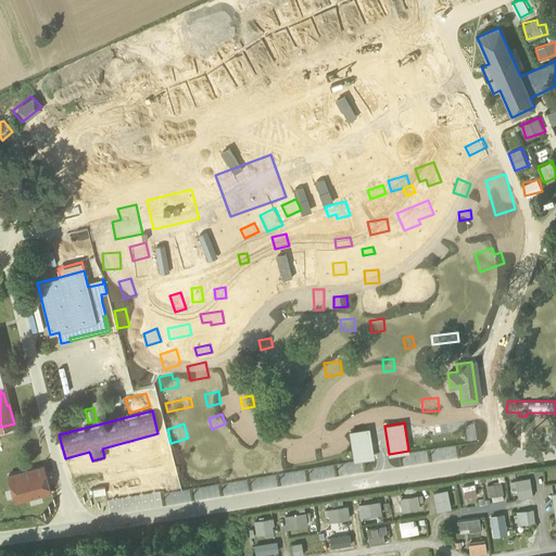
[(281,430),(283,441),(297,439),(294,428),(281,430)]
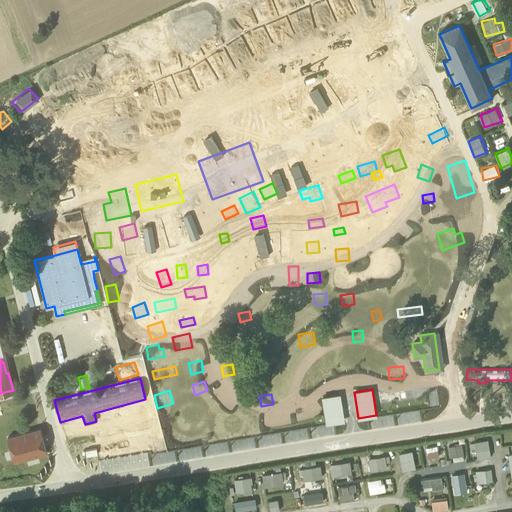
[(340,394),(321,398),(325,423),(344,420),(340,394)]
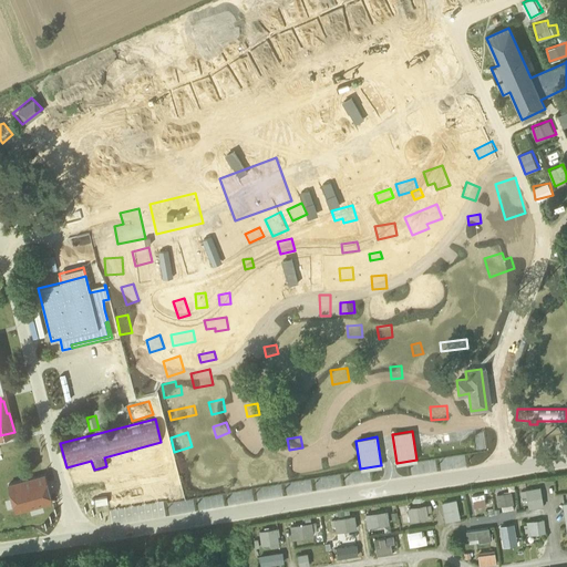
[(310,456),(292,460),(296,473),(313,470),(310,456)]
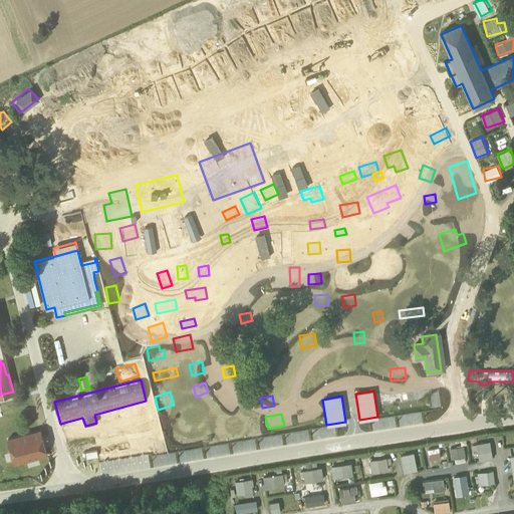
[(204,436),(212,435),(211,416),(202,416),(204,436)]
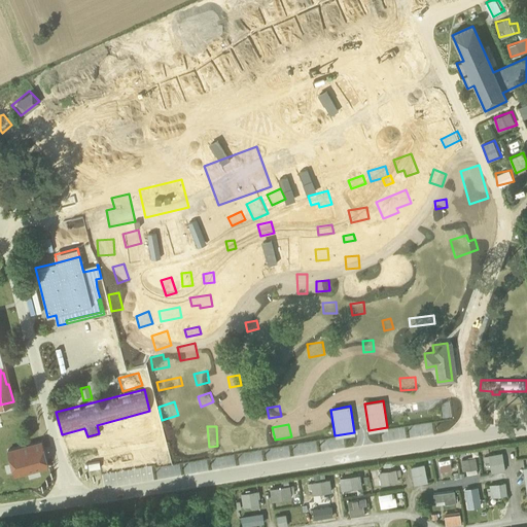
[(121,466),(161,455),(154,433),(114,444),(121,466)]
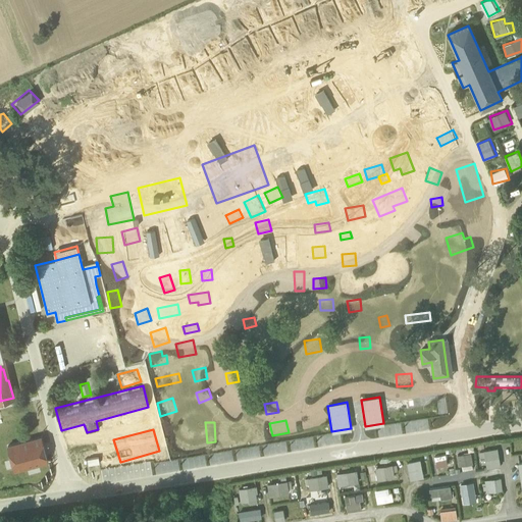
[(235,437),(236,445),(250,441),(249,434),(235,437)]
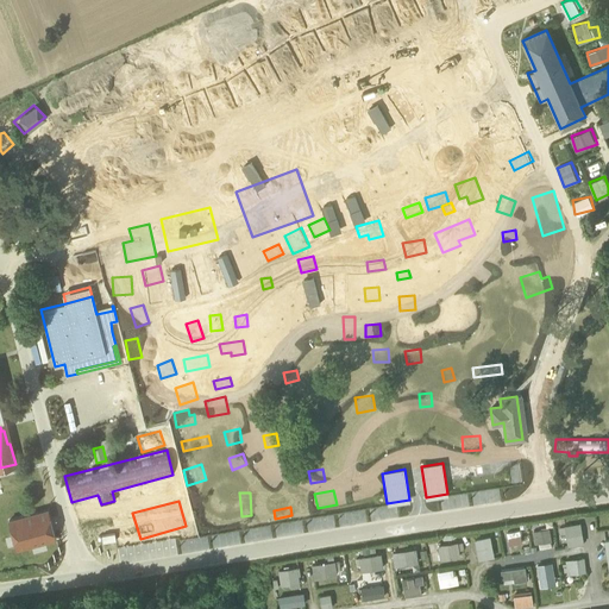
[(10,520),(17,547),(55,538),(48,509),(10,520)]
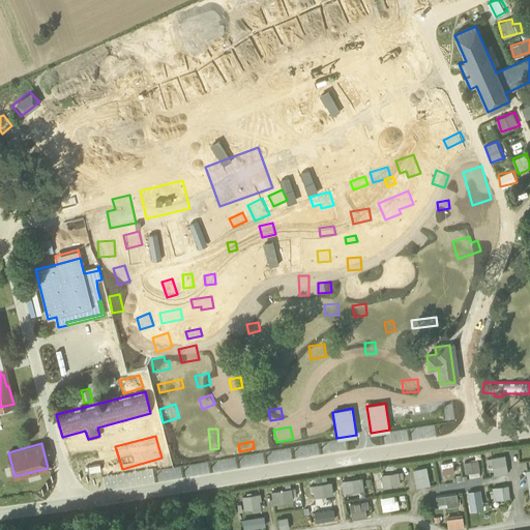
[(507,454),(490,457),(492,474),(509,472),(507,454)]
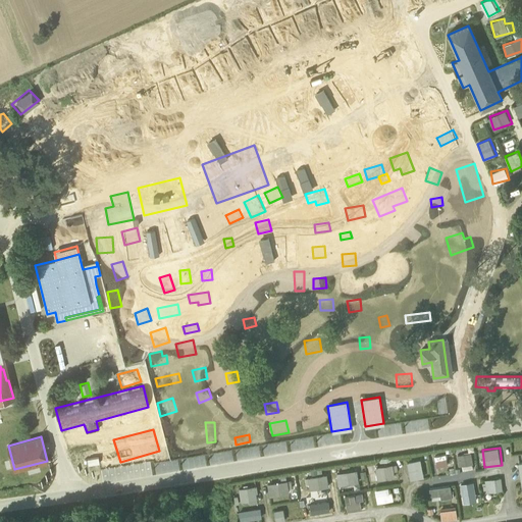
[(434,456),(437,467),(449,464),(447,453),(434,456)]
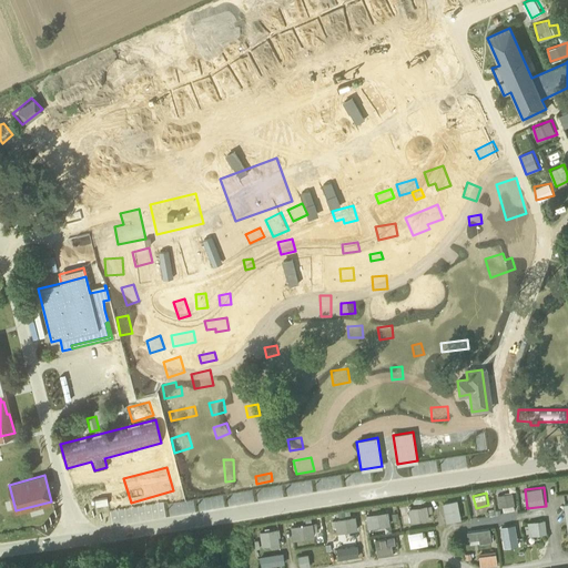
[(498,494),(500,511),(516,509),(514,493),(498,494)]
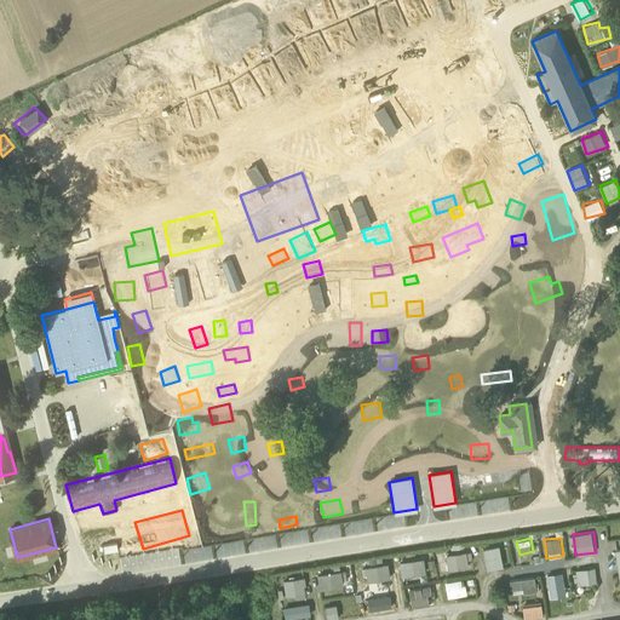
[(483,547),(486,569),(505,567),(503,545),(483,547)]
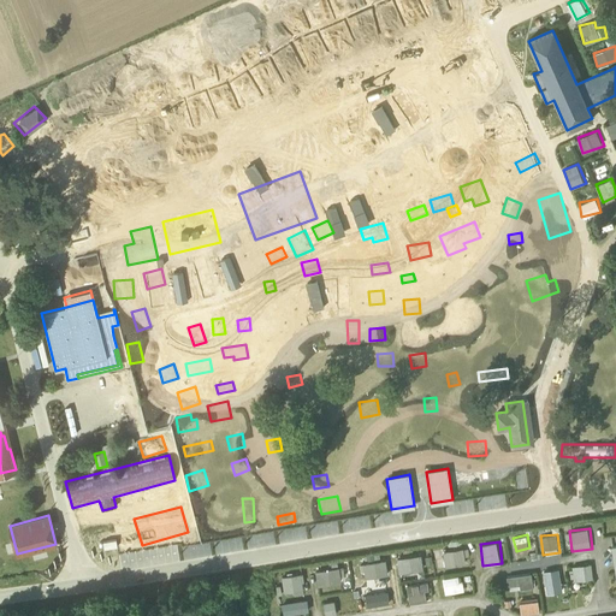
[(467,549),(444,550),(445,564),(467,563),(467,549)]
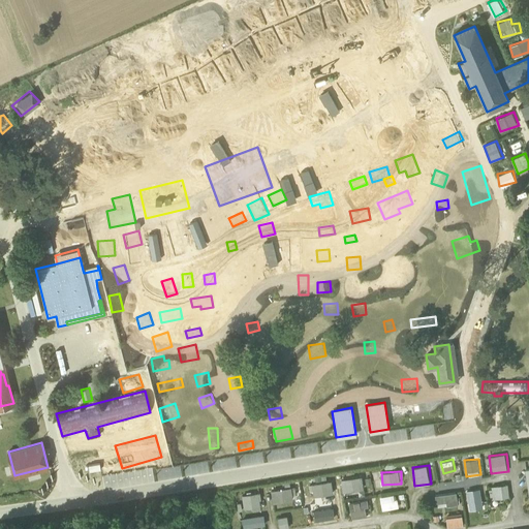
[(342,478),(344,491),(365,488),(363,475),(342,478)]
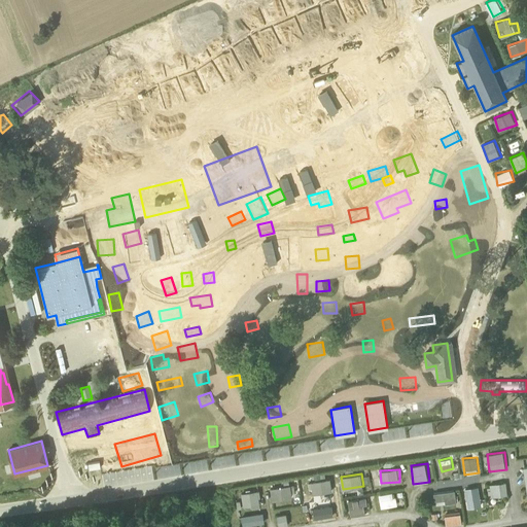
[(330,478),(308,482),(309,489),(313,488),(314,494),(332,491),(330,478)]
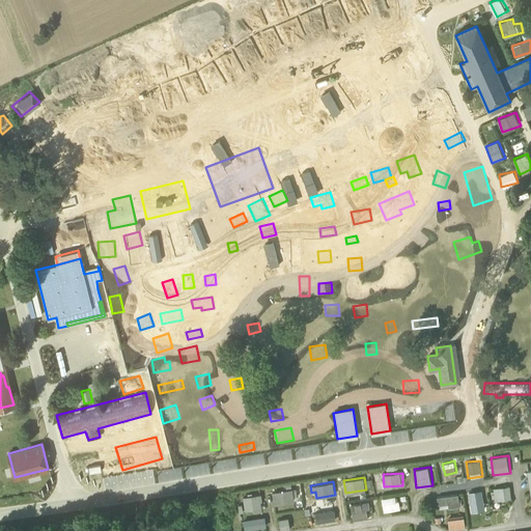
[(493,501),(512,497),(510,485),(491,488),(493,501)]
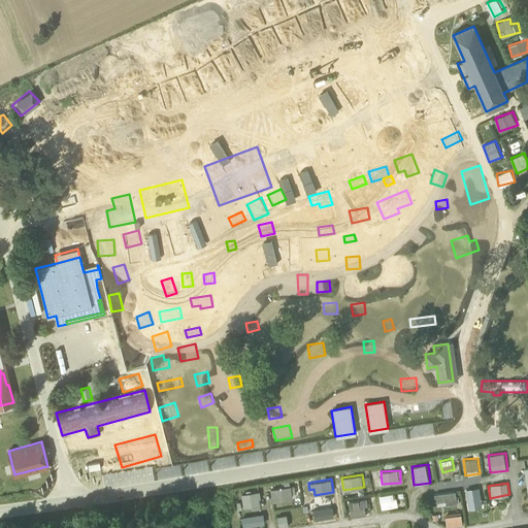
[(292,487),(271,488),(272,501),(293,500),(292,487)]
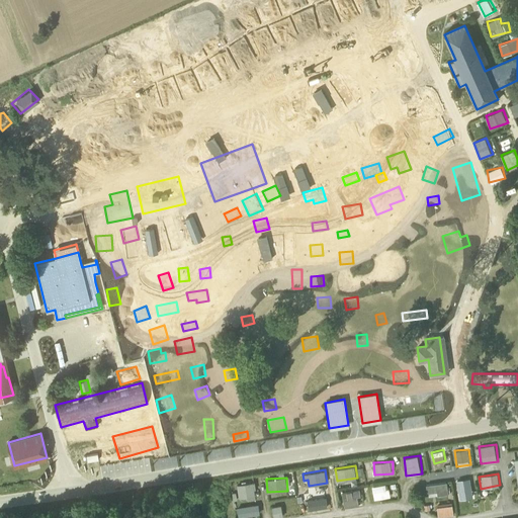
[(459,498),(473,497),(472,478),(458,479),(459,498)]
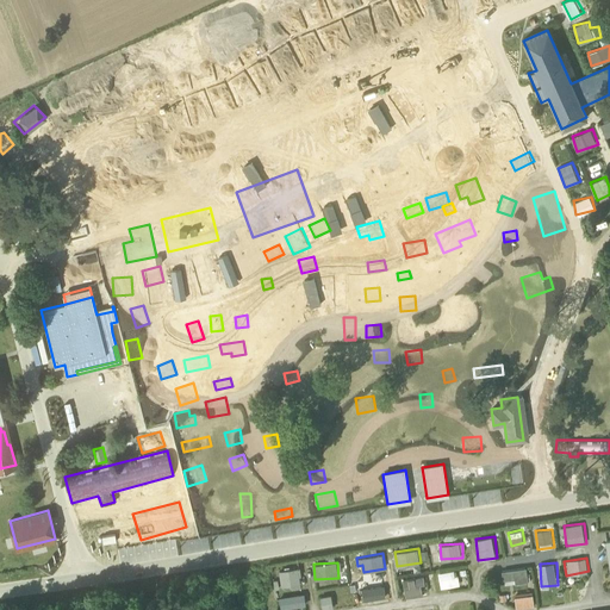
[(528,567),(503,568),(504,584),(529,582),(528,567)]
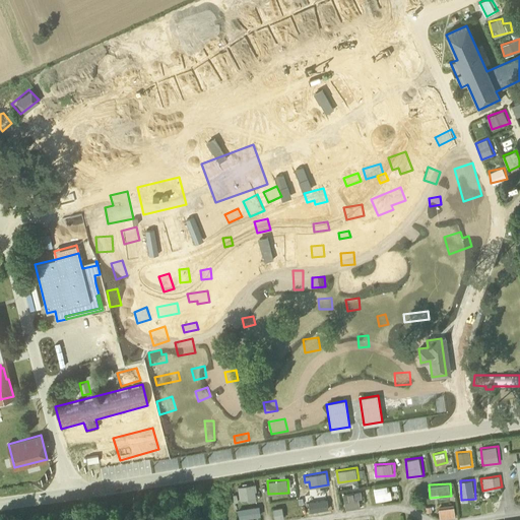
[(240,499),(257,498),(256,484),(239,484),(240,499)]
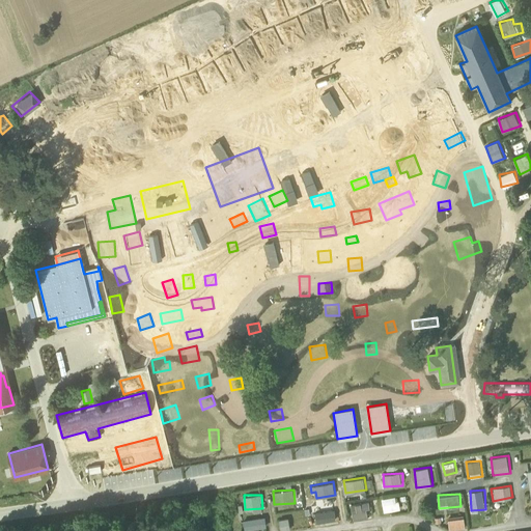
[(397,496),(382,498),(383,511),(398,510),(397,496)]
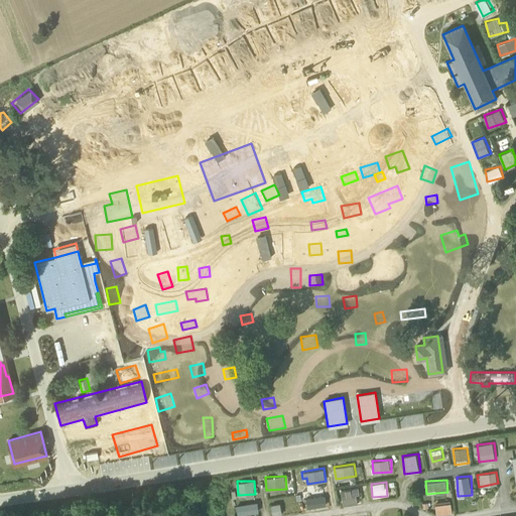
[(357,493),(360,493),(359,487),(339,490),(341,504),(358,502),(357,493)]
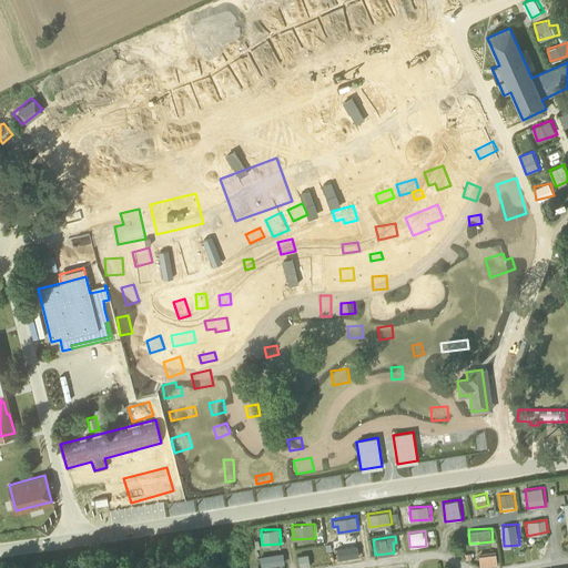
[(262,566),(286,564),(285,553),(261,554),(262,566)]
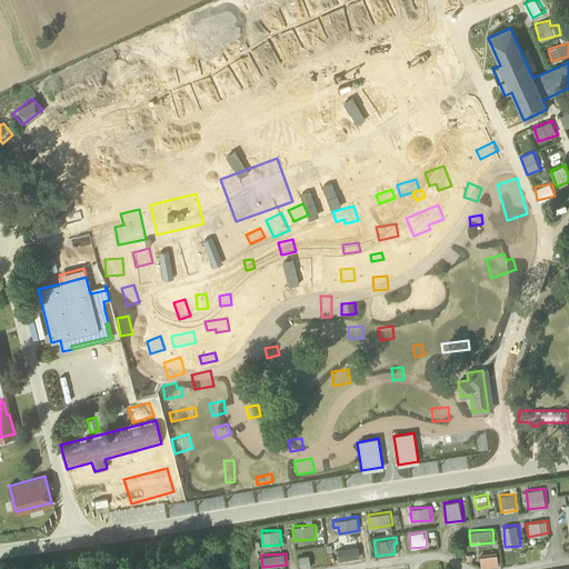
[(499,553),(481,555),(481,567),(500,566),(499,553)]
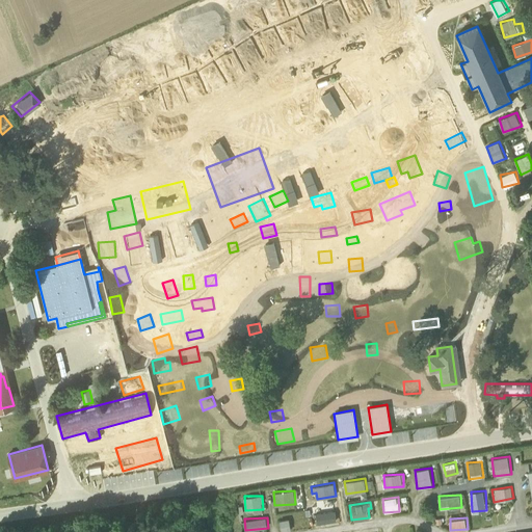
[(282,531),(292,530),(290,519),(280,520),(282,531)]
